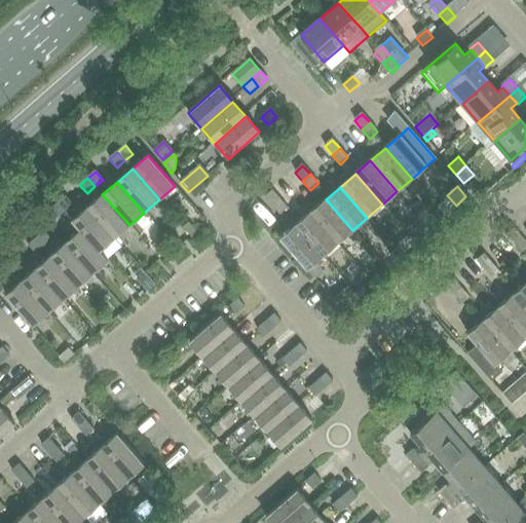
[(265,197),(273,207),(280,200),(272,191),(265,197)]
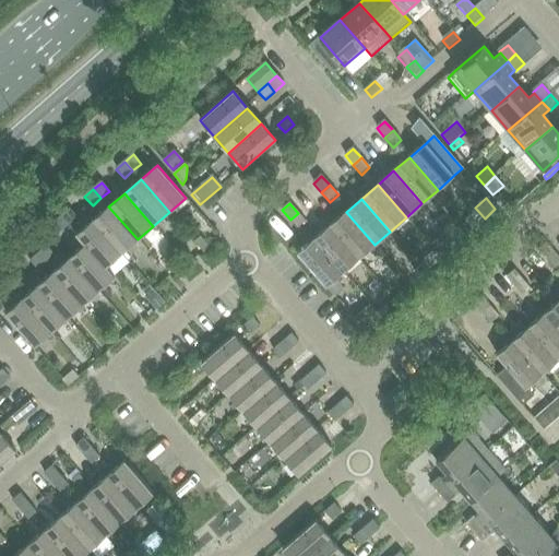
[(108,206),(93,221),(121,253),(138,239),(108,206)]
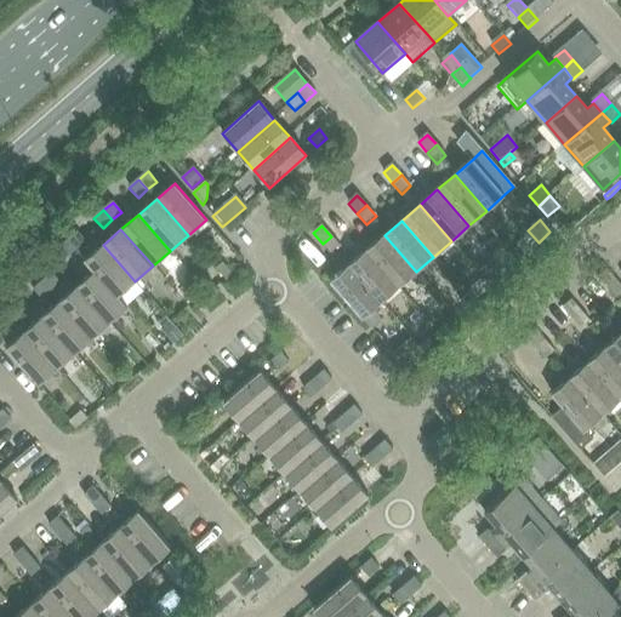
[(78,233),(68,240),(77,250),(86,243),(78,233)]
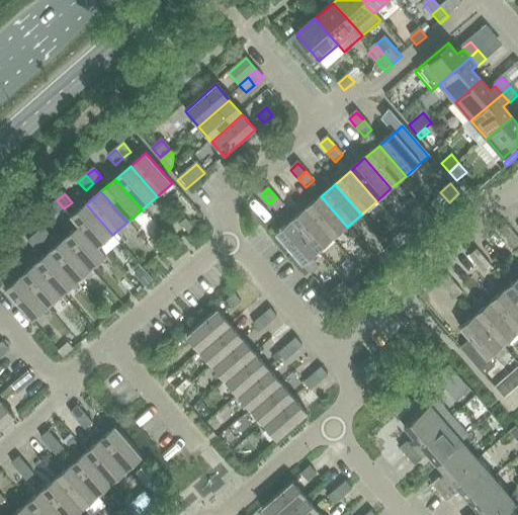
[(321,196),(306,209),(332,240),(347,227),(321,196)]
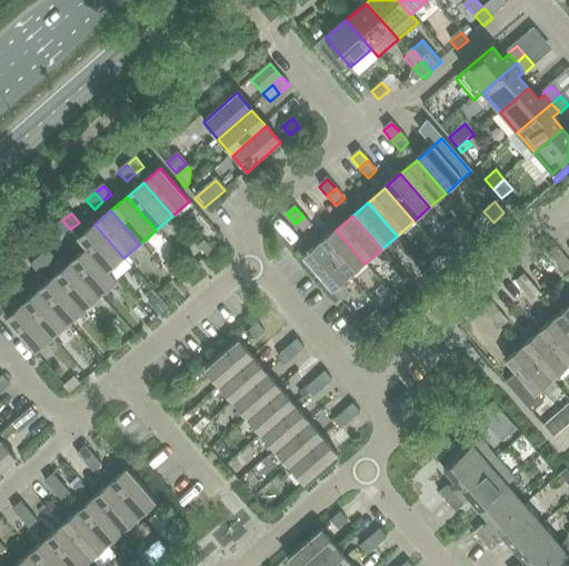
[(303,217),(296,224),(303,234),(311,227),(303,217)]
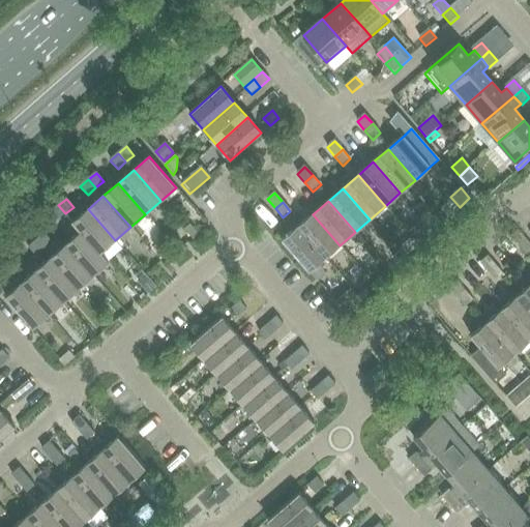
[(65,213),(58,205),(51,212),(58,221),(65,213)]
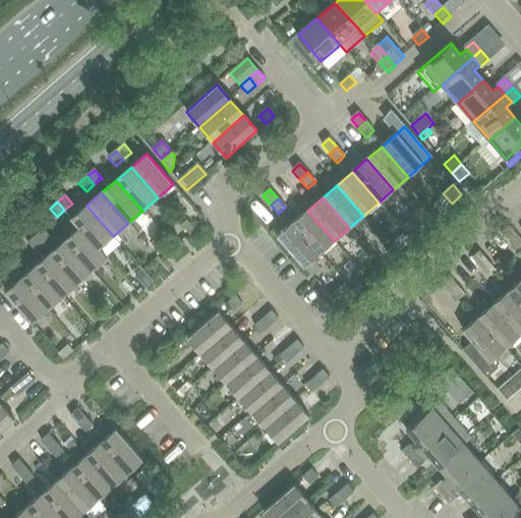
[(71,219),(79,228),(80,227),(99,248),(113,236),(87,206),(71,219)]
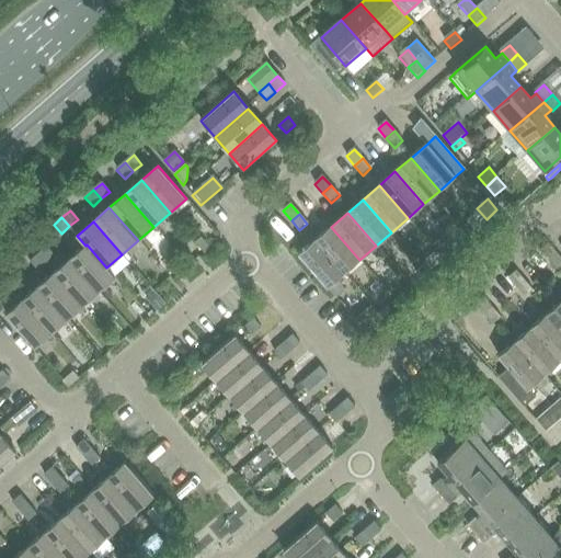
[(465,225),(451,236),(458,243),(471,234),(465,225)]
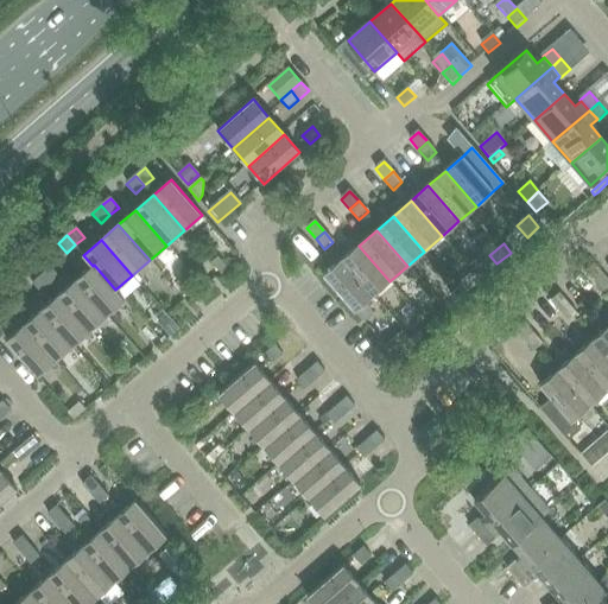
[(359,246),(342,261),(373,297),(390,281),(359,246)]
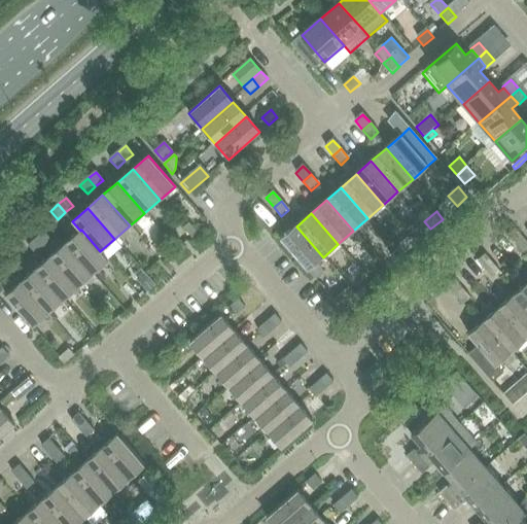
[(419,218),(405,231),(417,244),(426,237),(431,232),(419,218)]
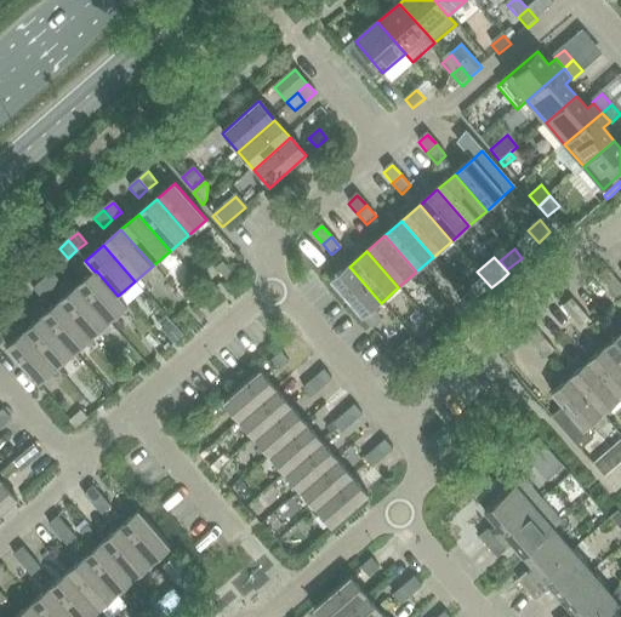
[(349,267),(331,283),(343,297),(363,319),(372,330),(382,321),(372,310),(381,303),(349,267)]
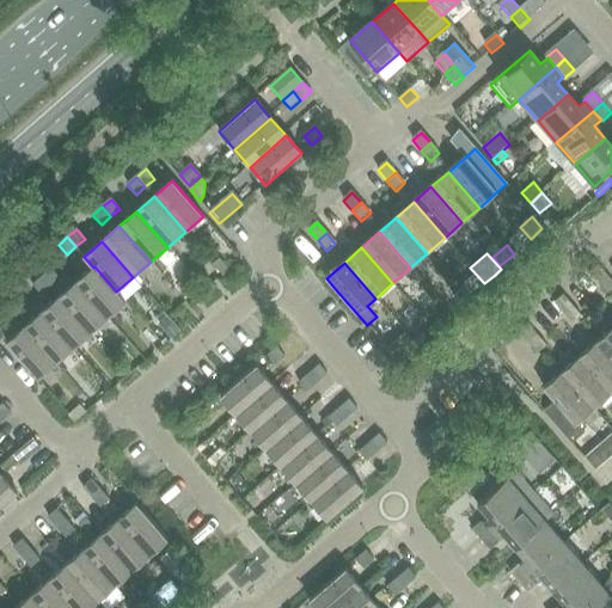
[(93,268),(77,282),(108,318),(126,302),(116,292),(95,266),(93,268)]
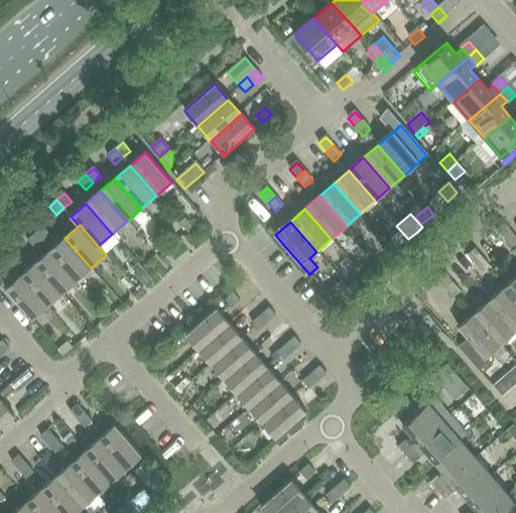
[(497,232),(505,240),(512,234),(504,225),(497,232)]
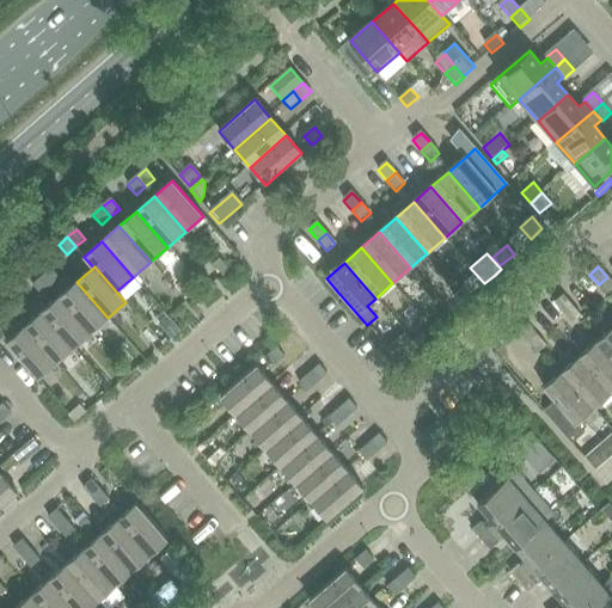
[(51,270),(42,278),(50,288),(60,281),(51,270)]
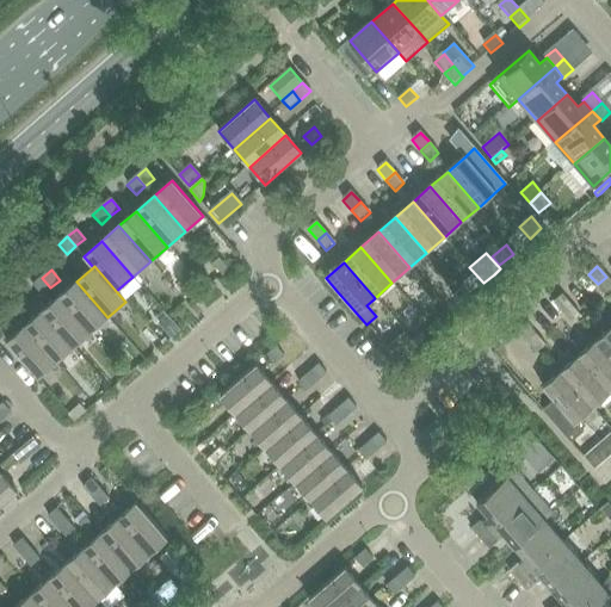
[(475,274),(458,289),(460,291),(466,298),(482,284),(475,274)]
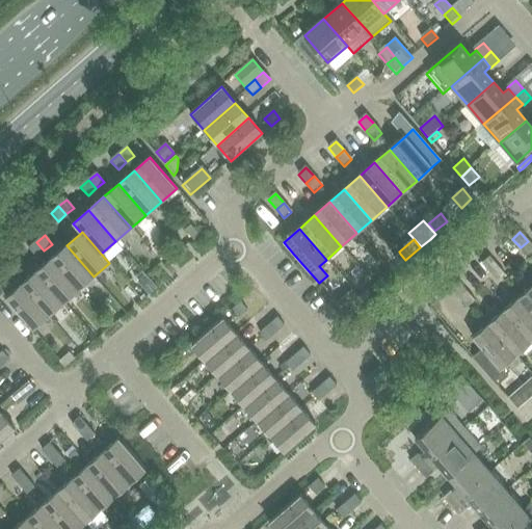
[(531,245),(528,241),(521,247),(528,257),(531,253),(531,245)]
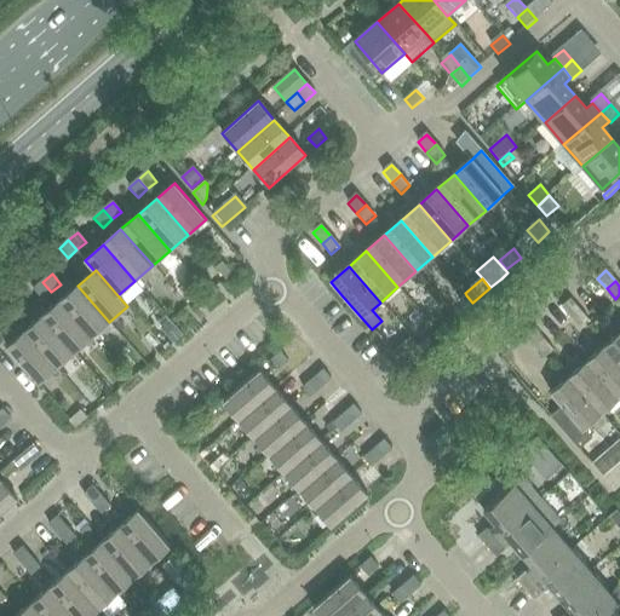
[(51,292),(42,282),(34,289),(42,300),(51,292)]
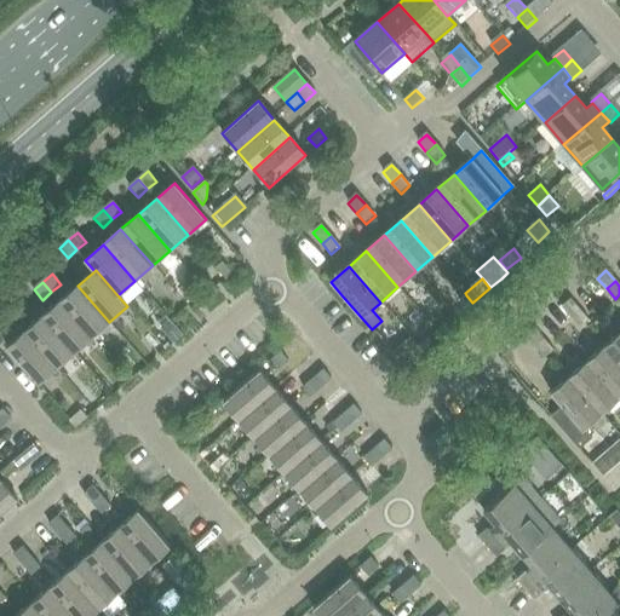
[(78,286),(59,301),(92,338),(109,322),(78,286)]
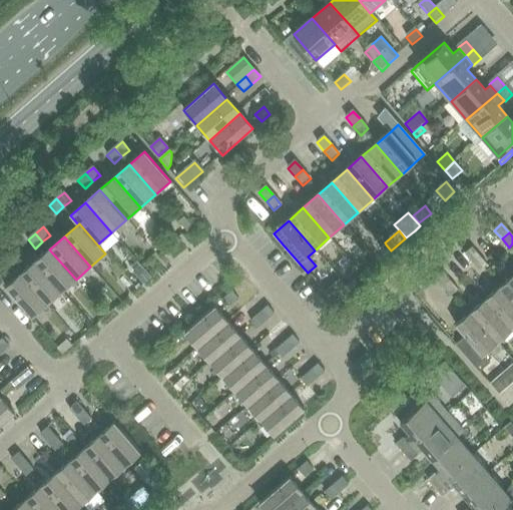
[(386,244),(379,251),(384,257),(391,250),(386,244)]
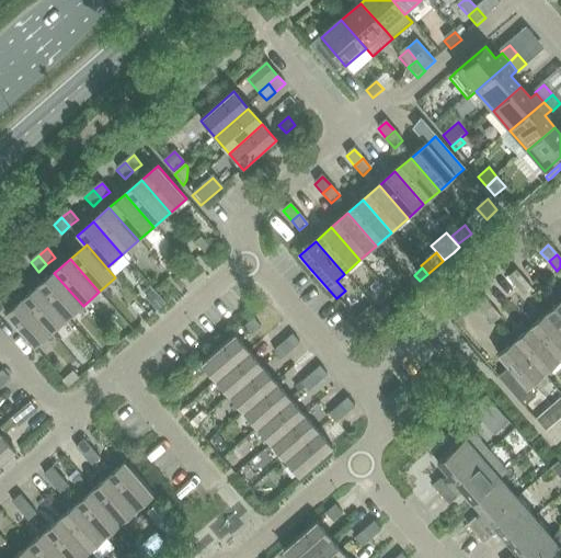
[(508,280),(517,288),(525,282),(517,272),(508,280)]
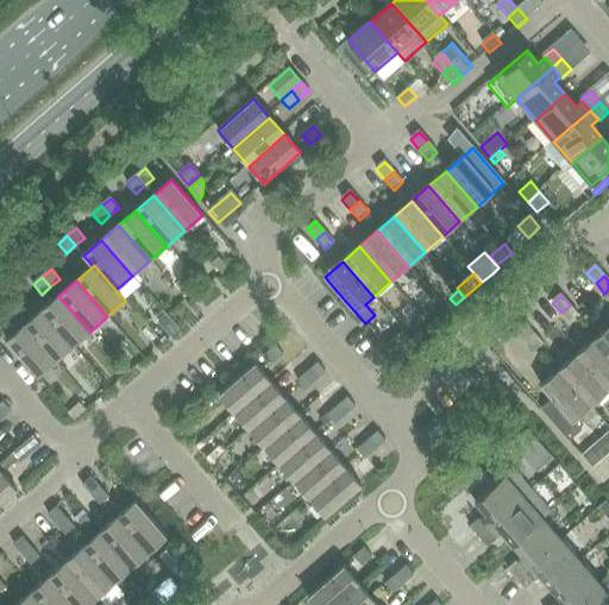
[(58,296),(42,312),(73,347),(90,332),(58,296)]
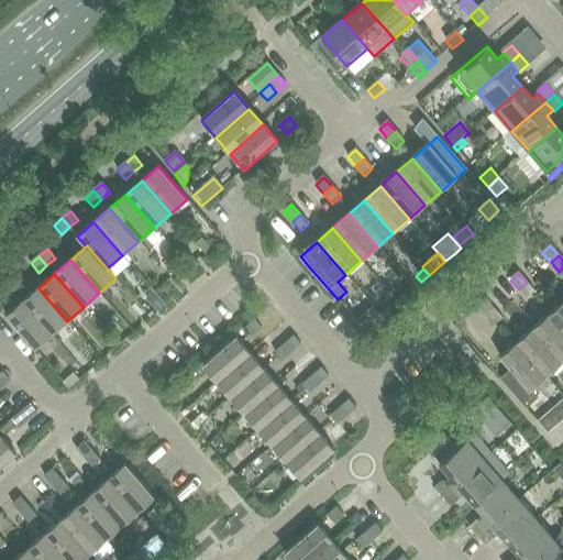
[(15,276),(7,284),(15,293),(24,285),(15,276)]
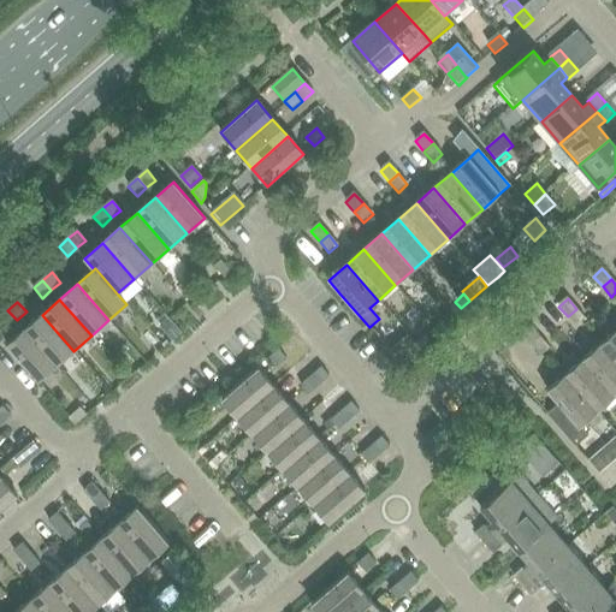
[(576,309),(568,316),(576,327),(586,319),(576,309)]
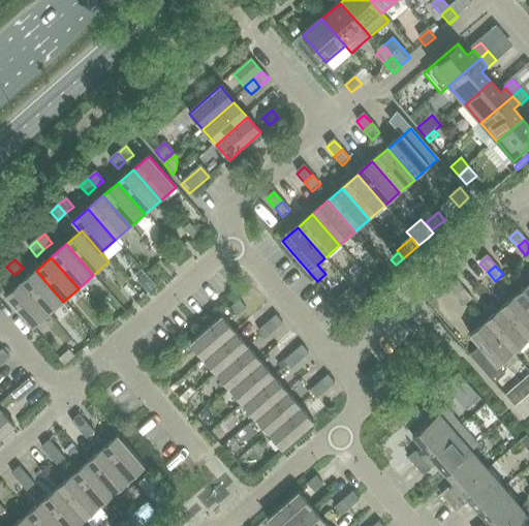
[(14,275),(6,267),(0,272),(0,274),(6,282),(14,275)]
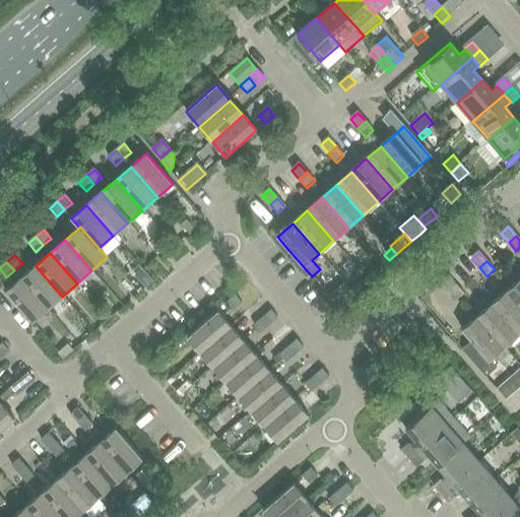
[(36,266),(20,279),(47,310),(62,297),(36,266)]
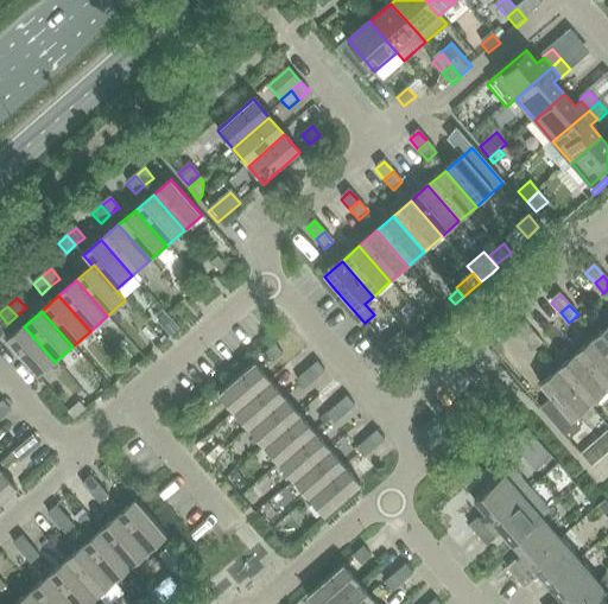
[(170,338),(171,337),(179,330),(166,317),(166,316),(157,323),(170,338)]
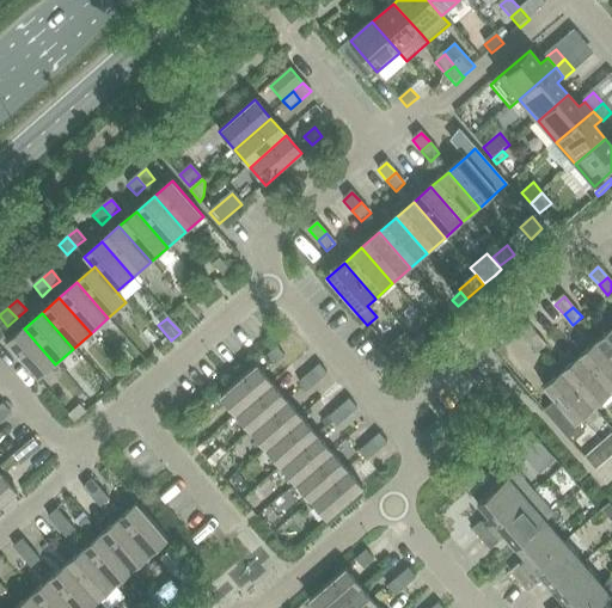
[(520,335),(528,345),(538,337),(530,327),(520,335)]
